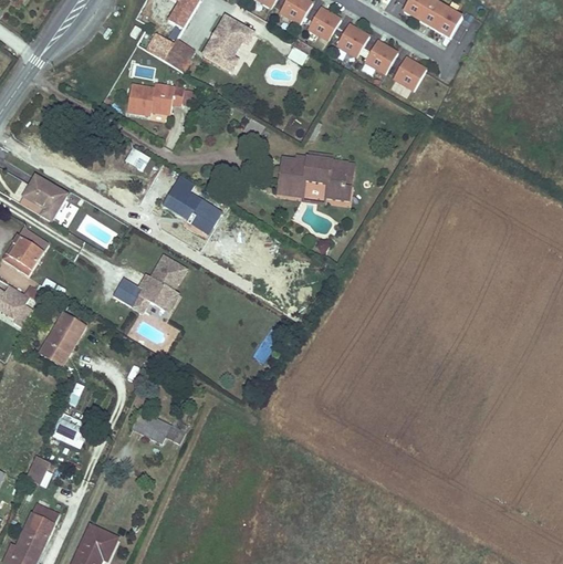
[(170,0),(174,2),(164,20),(181,31),(198,0),(170,0)]
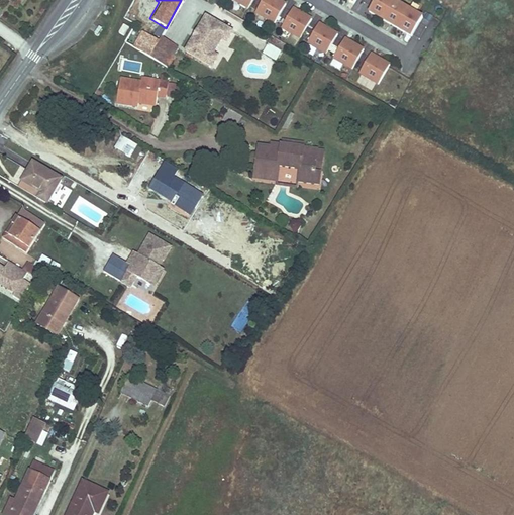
[(276,20),(287,1),(285,0),(262,0),(257,10),(276,20)]
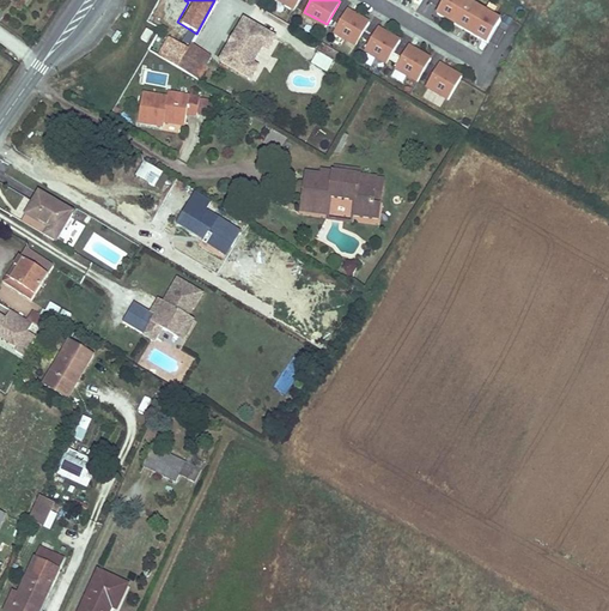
[(500,13),(477,0),(440,0),(437,7),(488,36),(500,13)]
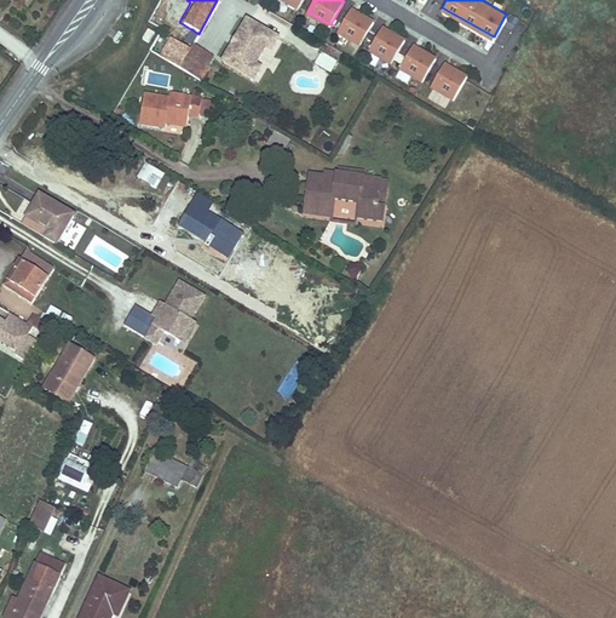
[(362,43),(375,18),(352,6),(339,29),(362,43)]
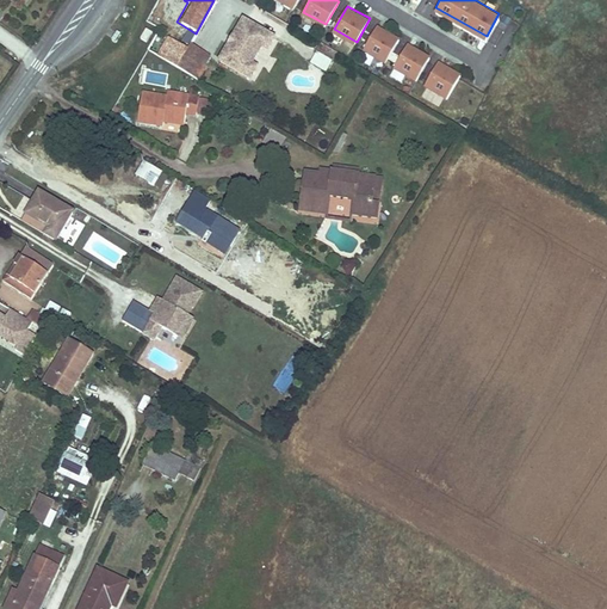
[(264,47),(270,37),(240,19),(216,60),(246,78),(252,67),(246,62),(246,59),(255,42),(264,47)]
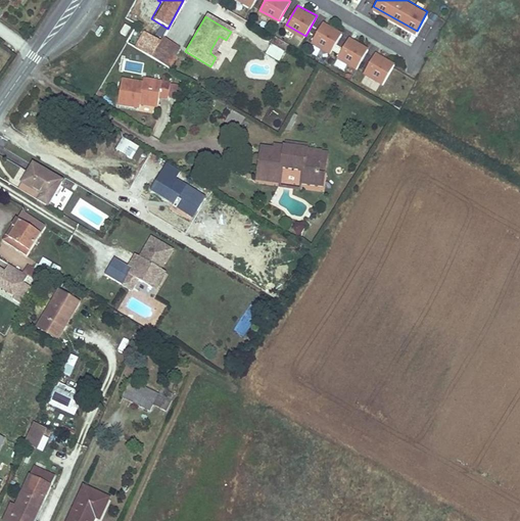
[(332,50),(343,31),(324,19),(313,40),(332,50)]
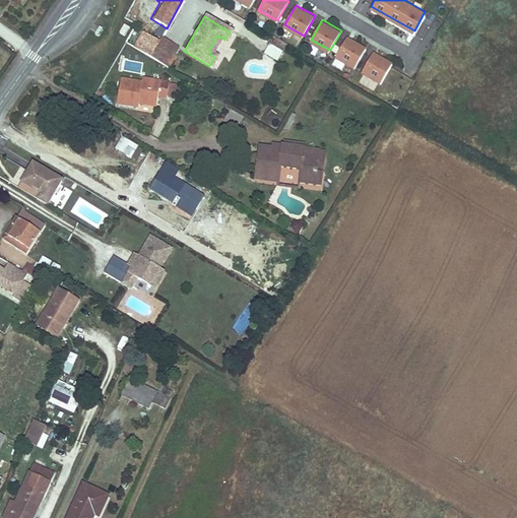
[(140,31),(131,47),(158,62),(164,53),(168,55),(172,47),(158,39),(155,45),(151,43),(153,39),(140,31)]
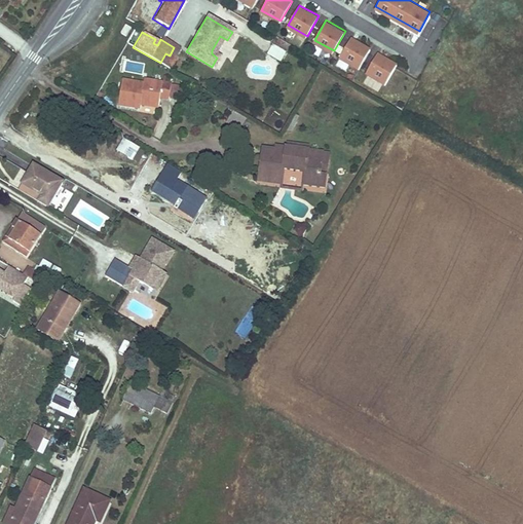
[(290,42),(275,34),(272,39),(286,47),(290,42)]
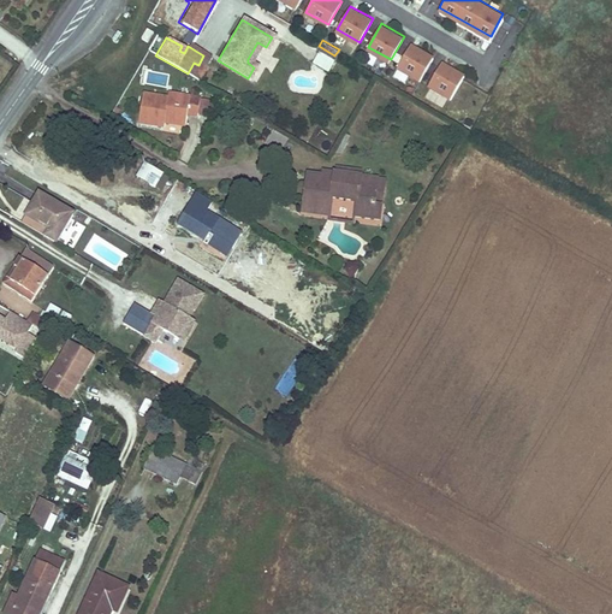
[(422,77),(435,53),(413,41),(399,64),(422,77)]
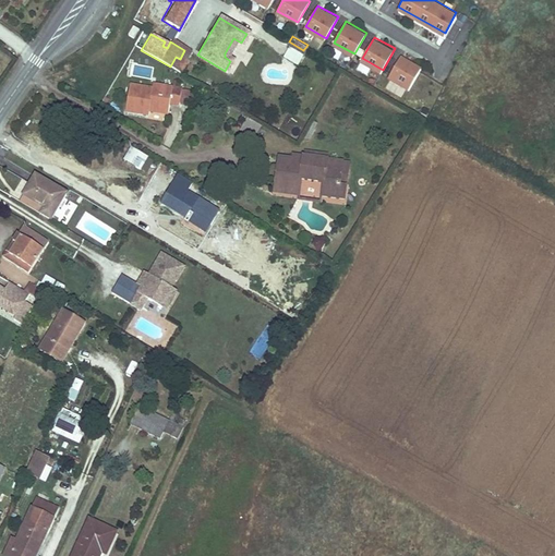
[(241,43),(233,38),(225,53),(225,57),(230,61),(241,43)]
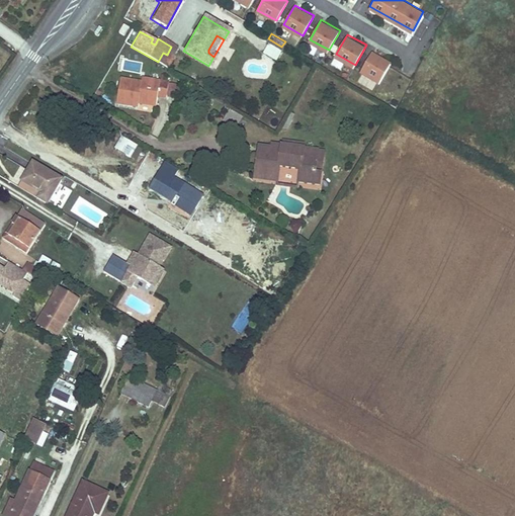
[(264,44),(260,53),(275,59),(279,50),(264,44)]
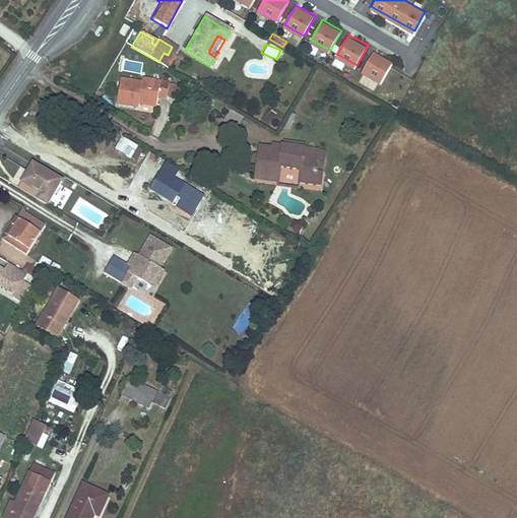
[(383,79),(393,60),(375,49),(364,69),(383,79)]
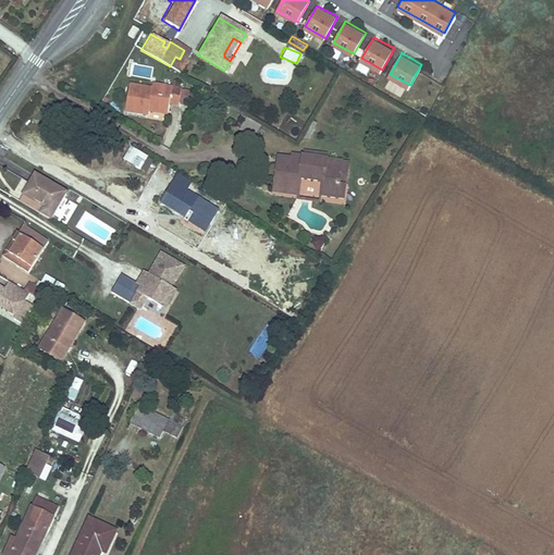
[(126,85),(123,110),(147,112),(147,109),(165,111),(168,100),(176,101),(177,87),(150,84),(149,87),(126,85)]
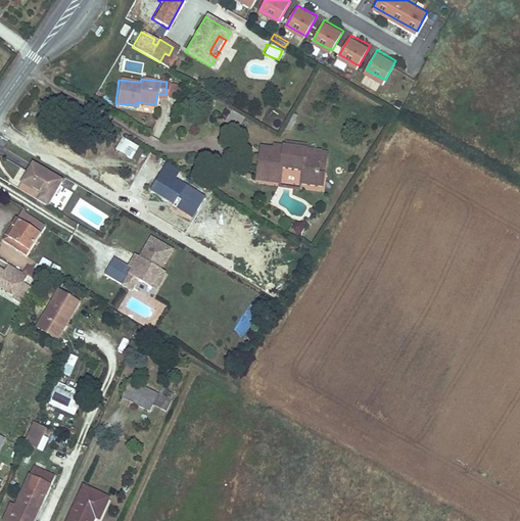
[(242,119),(231,110),(224,121),(236,129),(242,119)]
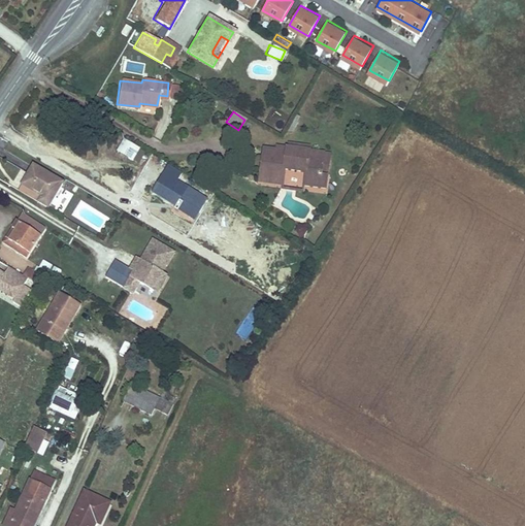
[(126,140),(121,149),(132,155),(137,146),(126,140)]
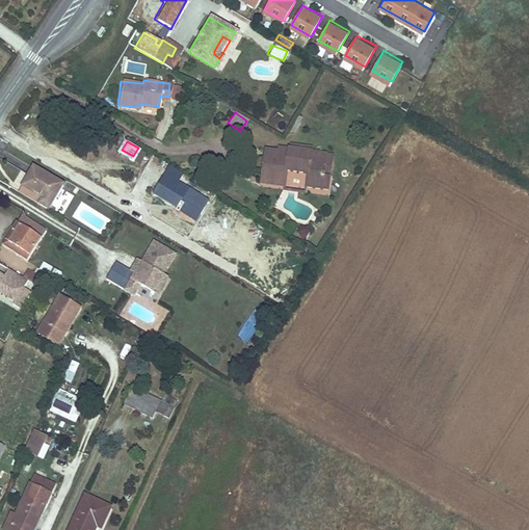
[(313,148),(290,143),(281,142),(280,147),(266,144),(262,178),(285,181),(287,165),(309,168),(307,182),(331,184),(332,173),(325,171),(327,150),(313,148)]
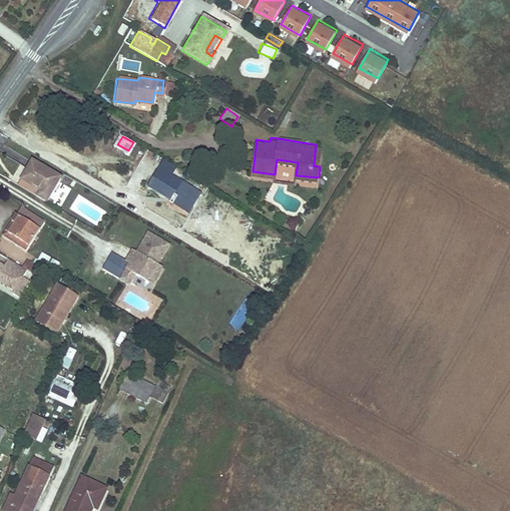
[(314,165),(320,166),(323,145),(316,144),(314,165)]
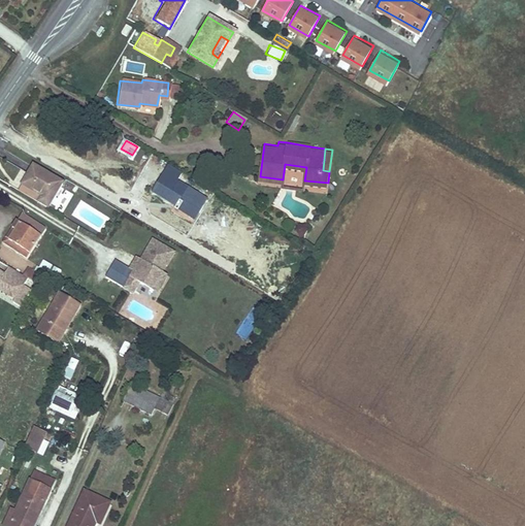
[(35,164),(25,182),(42,193),(39,198),(50,205),(64,182),(35,164)]
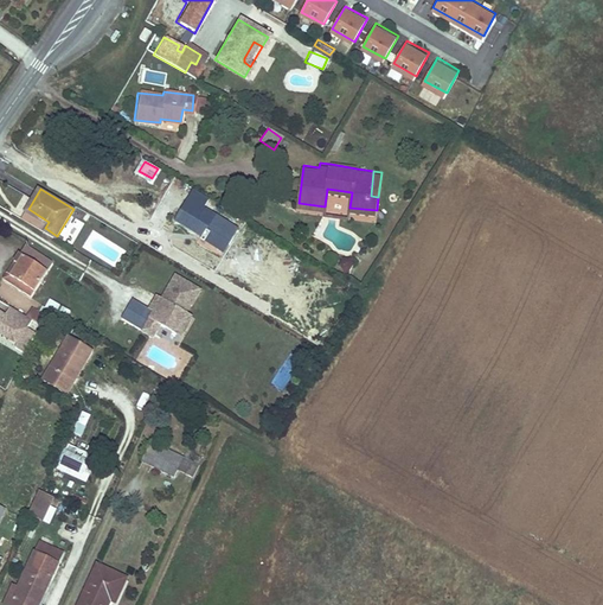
[(192,191),(187,201),(200,209),(206,201),(192,191)]
